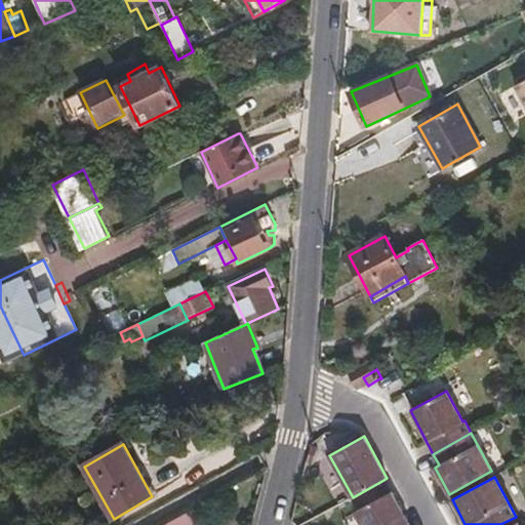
[(390,490),(384,480),(353,497),(358,509),(390,490)]
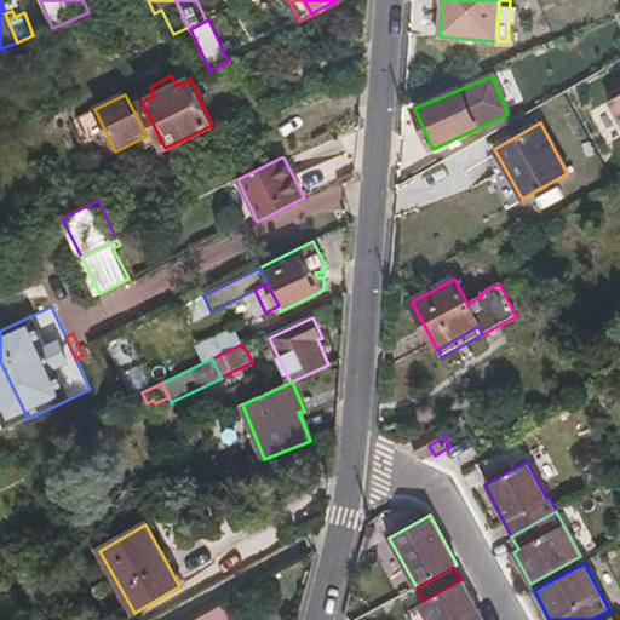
[(482,619),(460,579),(423,601),(417,604),(425,619),(482,619)]
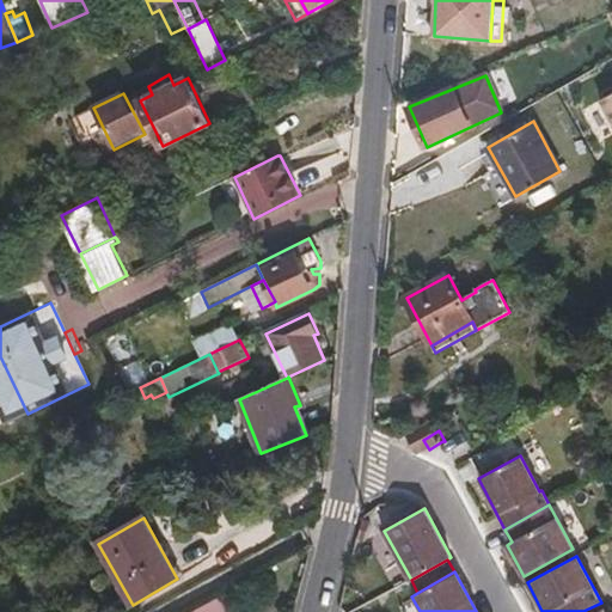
[(191,611),(226,611),(219,598),(191,611)]
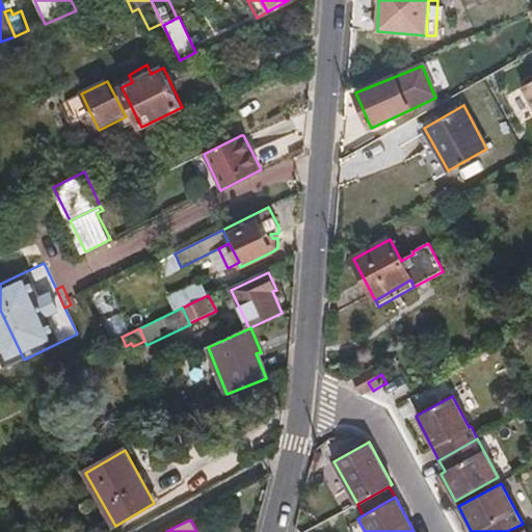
All buildings are outlined.
